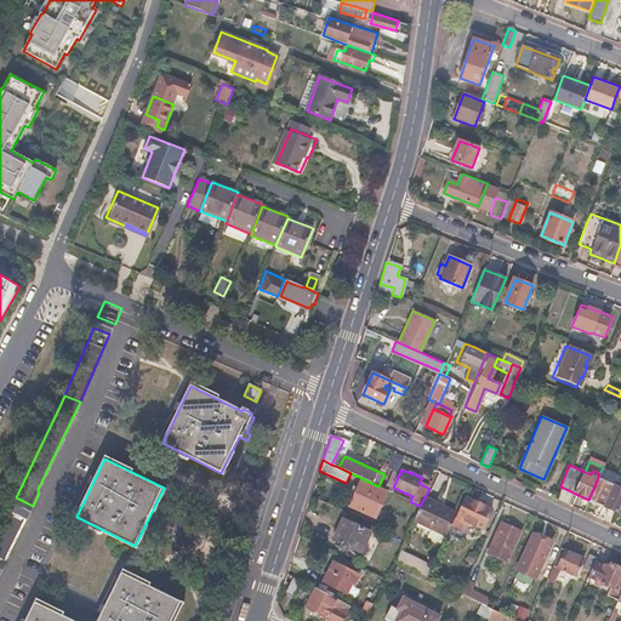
[(374,484),(362,478),(348,506),(375,518),(386,491),(374,486),(374,484)]
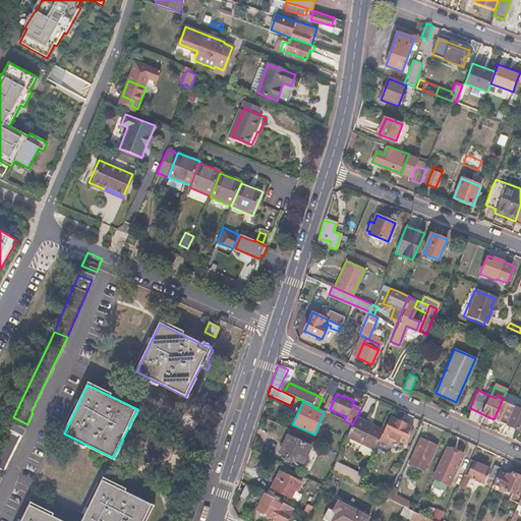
[(513,406),(502,401),(494,419),(505,424),(513,406)]
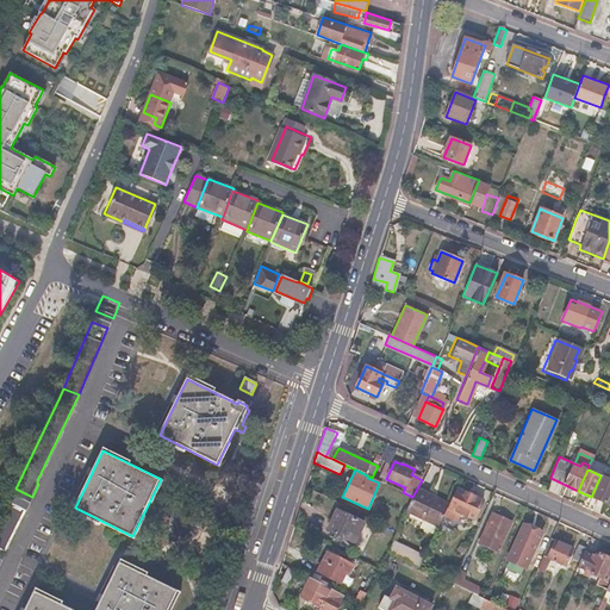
[(609,492),(609,479),(601,475),(591,497),(605,504),(609,492)]
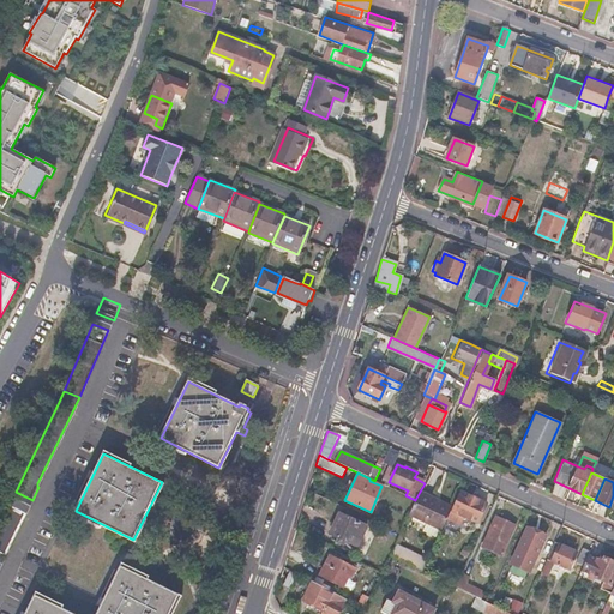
[(420,492),(415,500),(408,515),(439,530),(451,507),(420,492)]
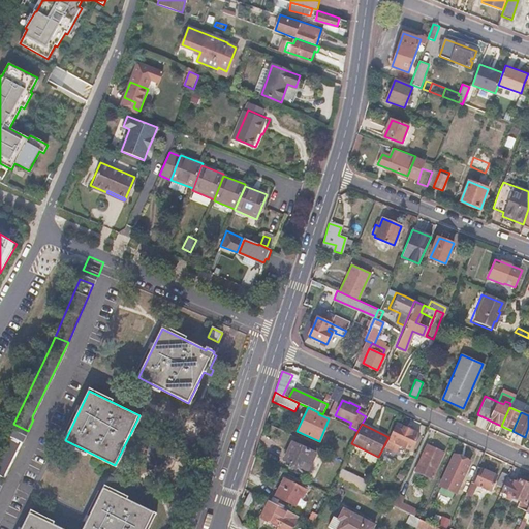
[(418,435),(398,425),(390,440),(410,450),(418,435)]
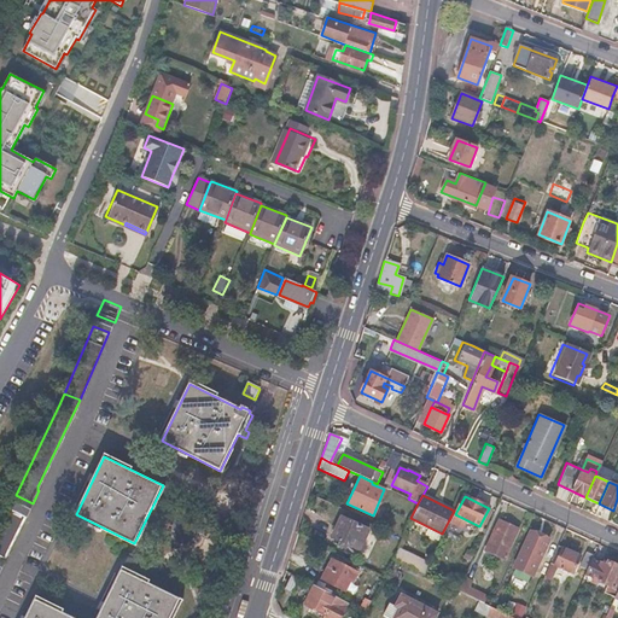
[(368,529),(340,517),(331,537),(359,549),(368,529)]
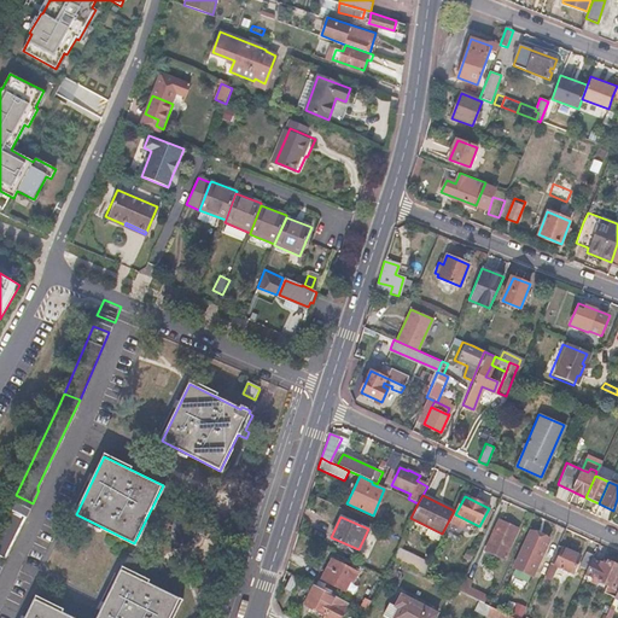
[(518,529),(500,520),(485,551),(503,560),(518,529)]
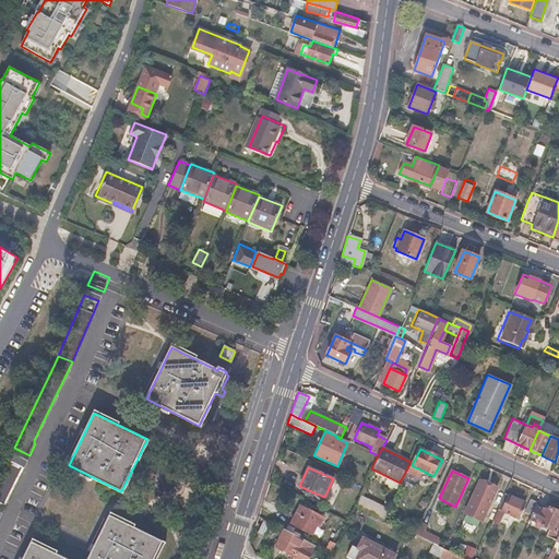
[(495,491),(479,485),(463,520),(464,521),(461,527),(474,533),(477,526),(478,526),(495,491)]
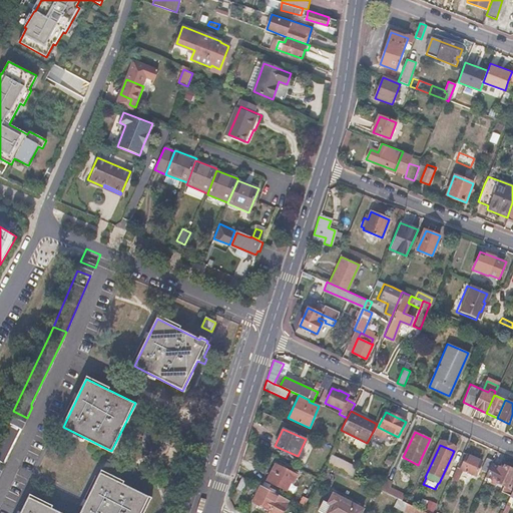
[(10,454),(0,449),(0,469),(2,465),(3,466),(10,454)]
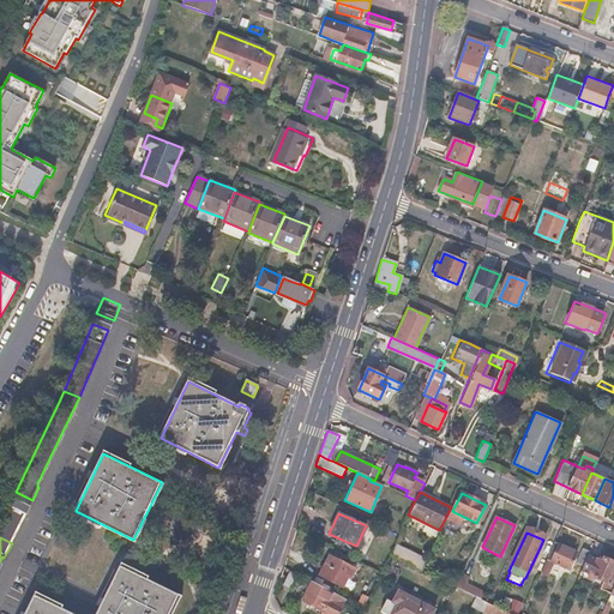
[(555,542),(551,551),(542,570),(540,573),(547,576),(553,563),(570,570),(577,553),(555,542)]
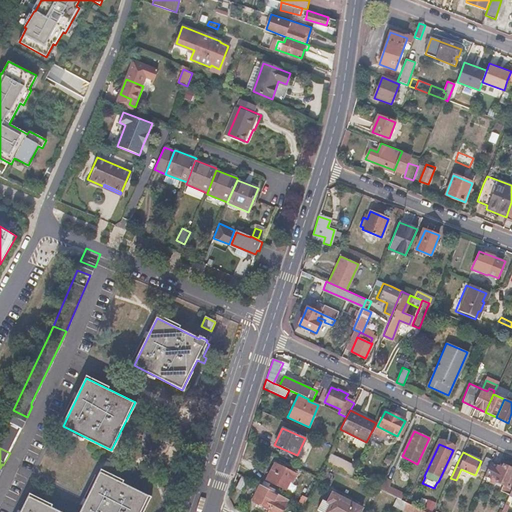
[(341,460),(328,453),(324,462),(337,468),(341,460)]
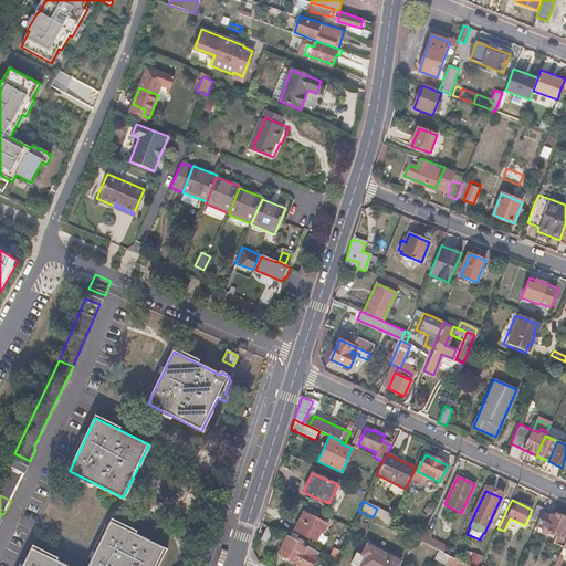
[(507,507),(502,504),(493,522),(500,525),(507,507)]
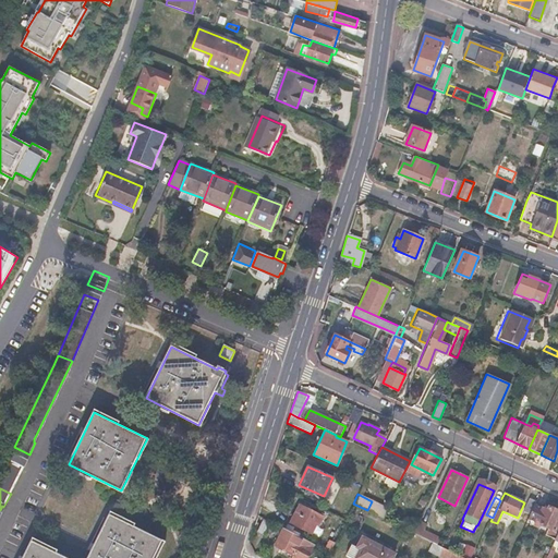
[(72,512),(82,518),(89,502),(79,498),(72,512)]
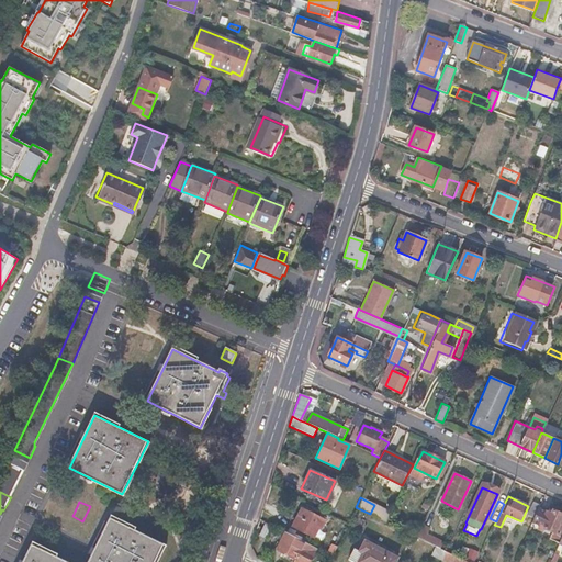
[(539,507),(532,504),(528,515),(534,518),(538,508),(539,507)]
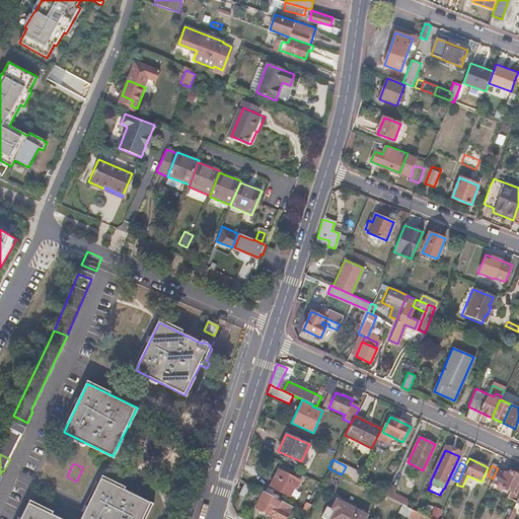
[(359,472),(346,466),(342,474),(355,482),(359,472)]
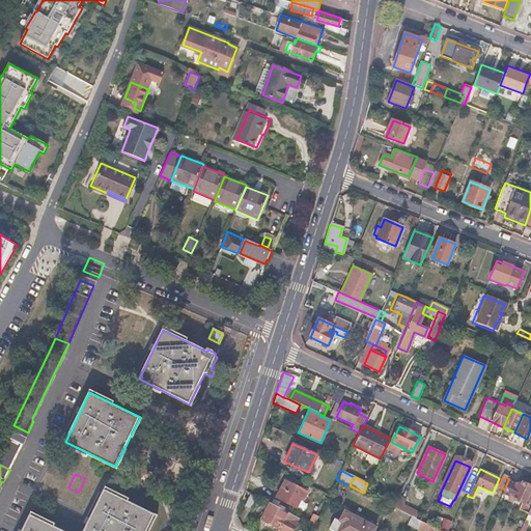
[(306,493),(284,480),(275,498),(295,508),(300,500),(302,501),(306,493)]
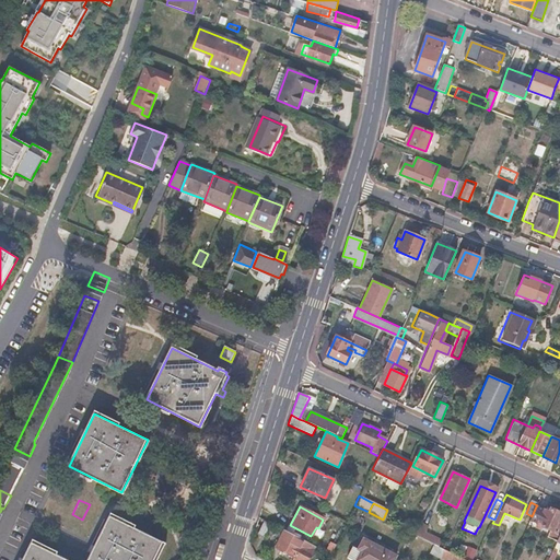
[(536,506),(532,516),(529,522),(536,525),(538,522),(543,524),(541,527),(552,532),(553,531),(559,533),(559,513),(550,509),(549,512),(545,510),(544,510),(536,506)]
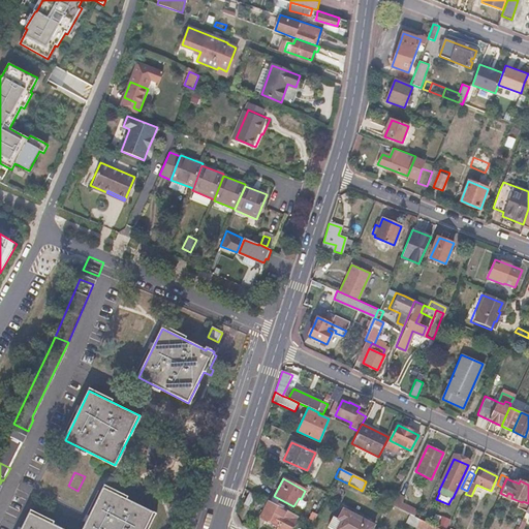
[(149,510),(105,489),(85,528),(147,528),(155,514),(149,510)]
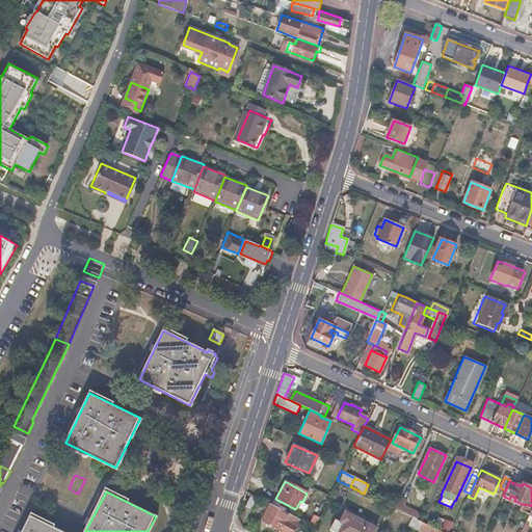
[(257,498),(245,491),(240,507),(250,512),(257,498)]
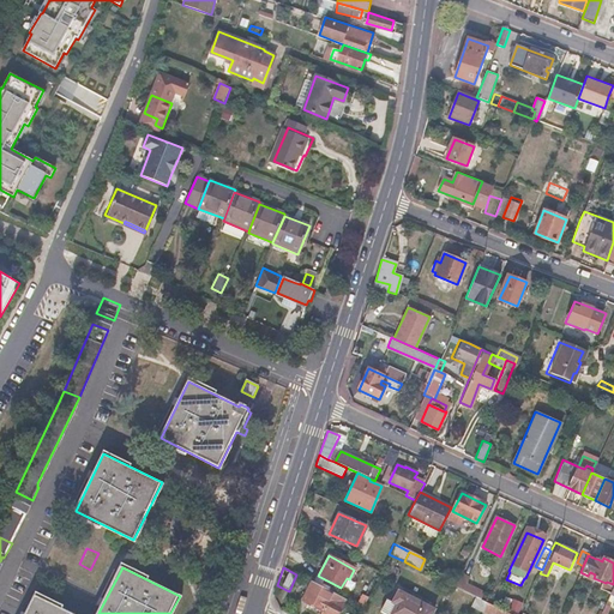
[(468,577),(458,573),(452,585),(462,590),(464,583),(468,577)]
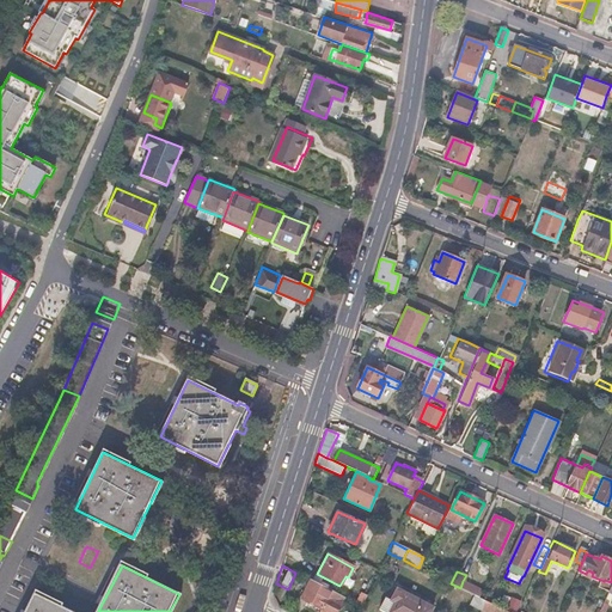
[(335,611),(343,597),(310,579),(300,598),(320,609),(318,611),(335,611)]
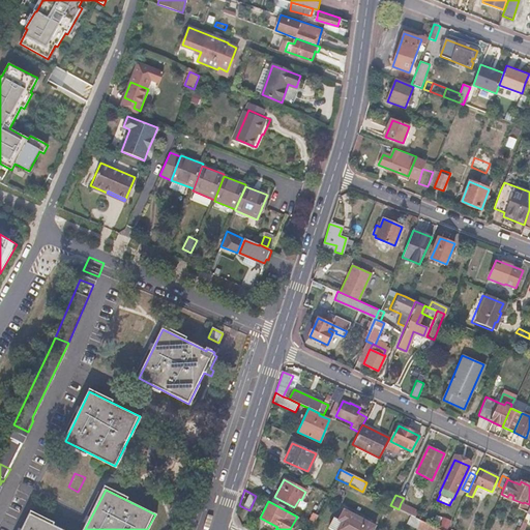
[(411,507),(401,503),(399,509),(408,513),(411,507)]
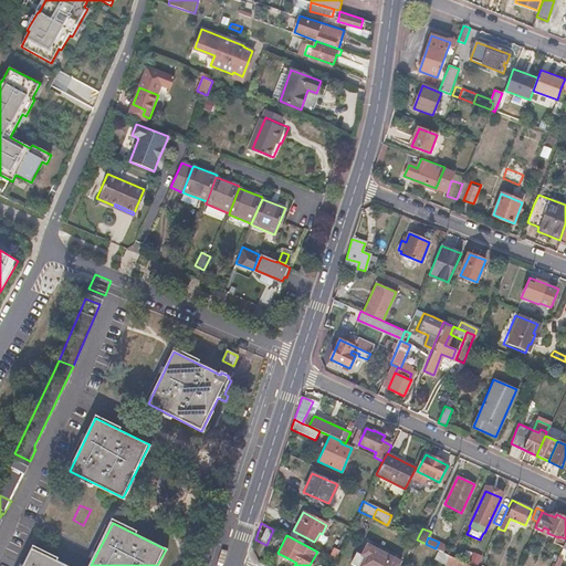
[(446,545),(439,542),(436,548),(439,551),(442,552),(446,545)]
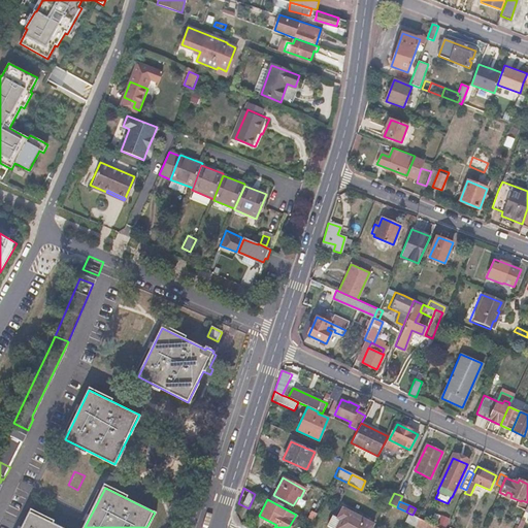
[(336,518),(340,520),(335,527),(369,527),(371,524),(341,507),(336,518)]
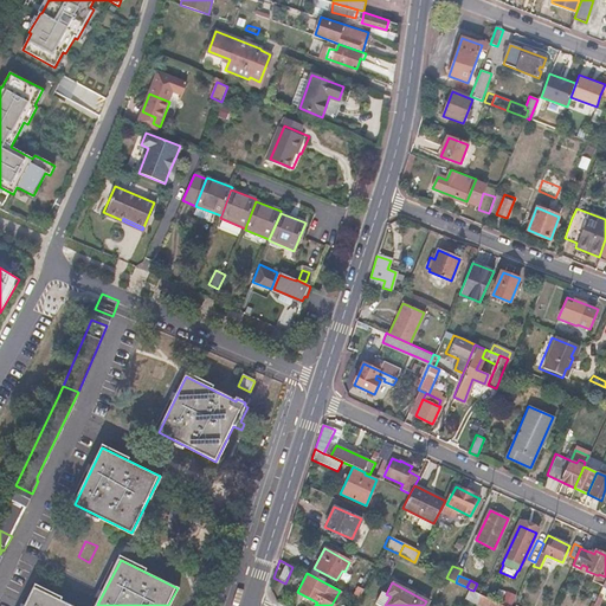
[(73,605),(37,587),(26,605),(73,605)]
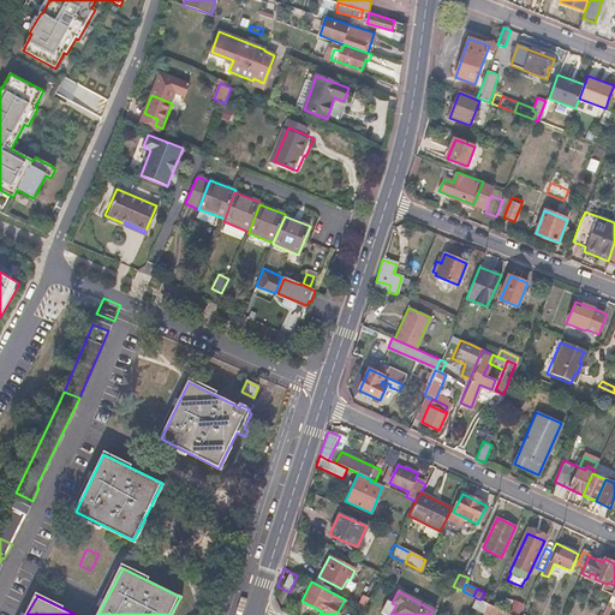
[(481,599),(477,598),(471,608),(481,613),(487,602),(481,599)]
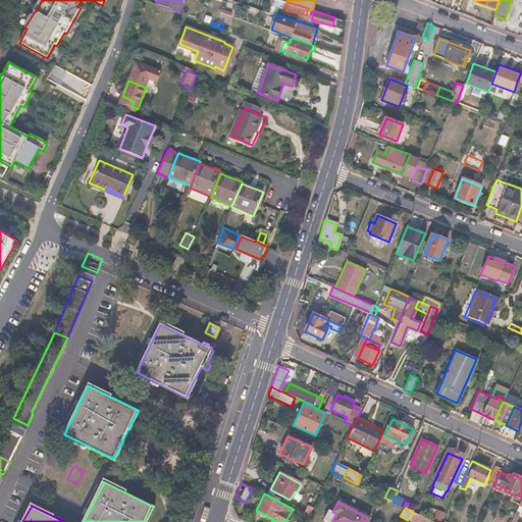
[(332,512),(328,510),(322,521),(324,521),(331,521),(336,514),(332,512)]
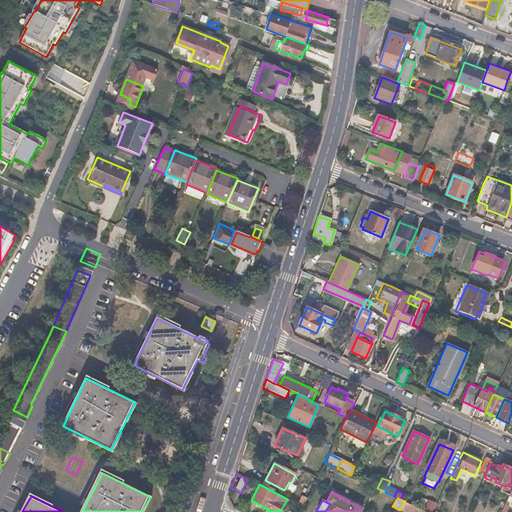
[(422,511),(423,511),(405,501),(400,510),(404,511),(422,511)]
